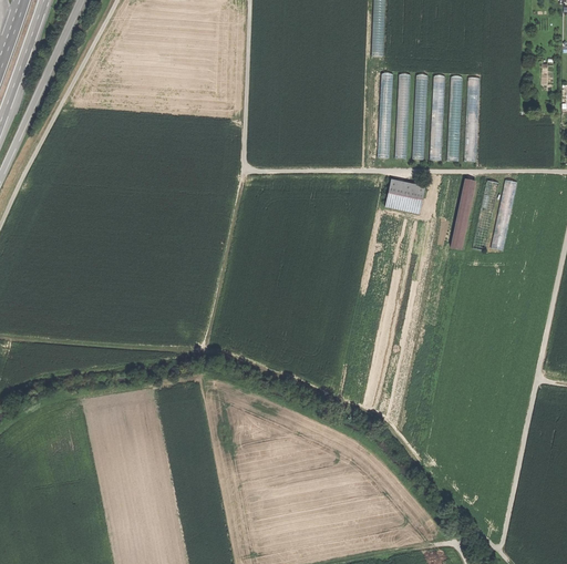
[(374,0),(372,53),(383,54),(387,0),(374,0)]
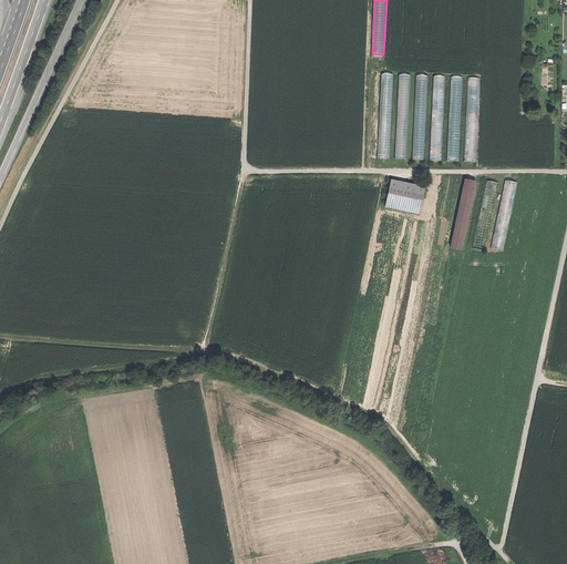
[(393,73),(381,72),(377,155),(389,156),(393,73)]
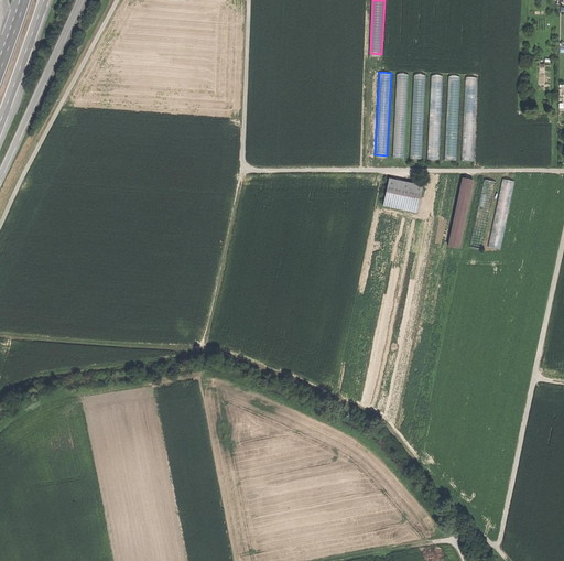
[(397,73),(392,155),(404,157),(409,74),(397,73)]
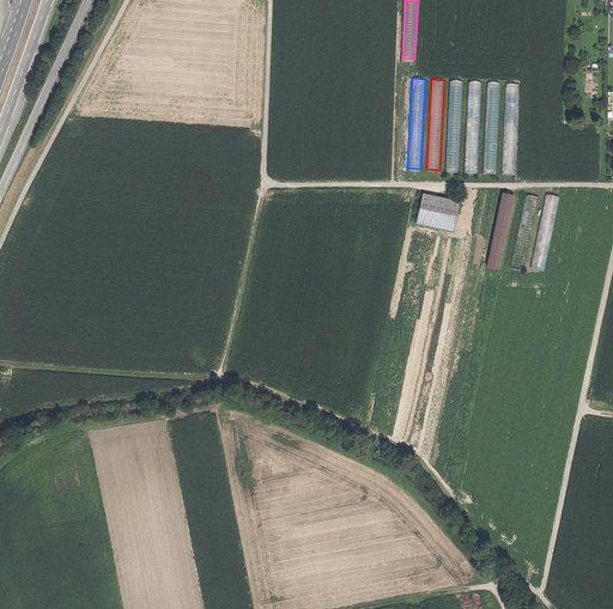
[(450,80),(445,170),(459,170),(463,81),(450,80)]
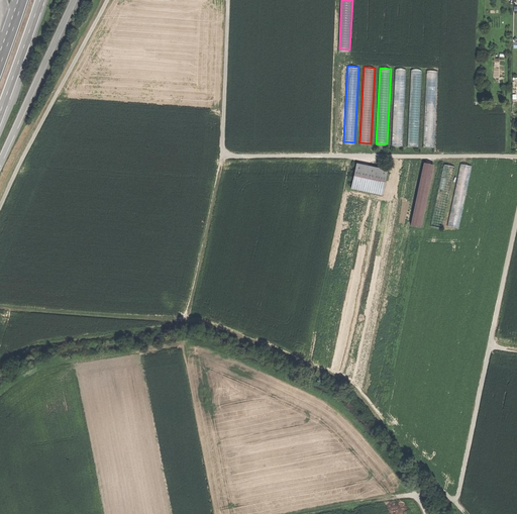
[(396,69),(391,144),(402,144),(406,69),(396,69)]
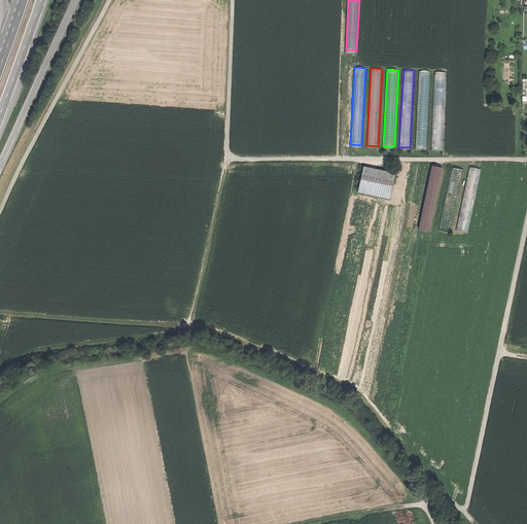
[(415,148),(426,148),(430,71),(419,71),(415,148)]
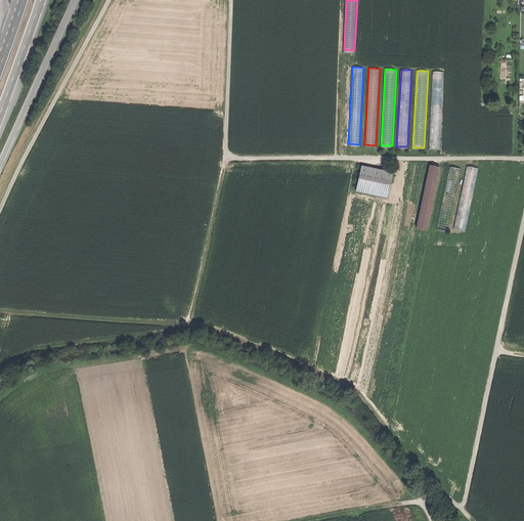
[(429,147),(440,148),(444,72),(433,72),(429,147)]
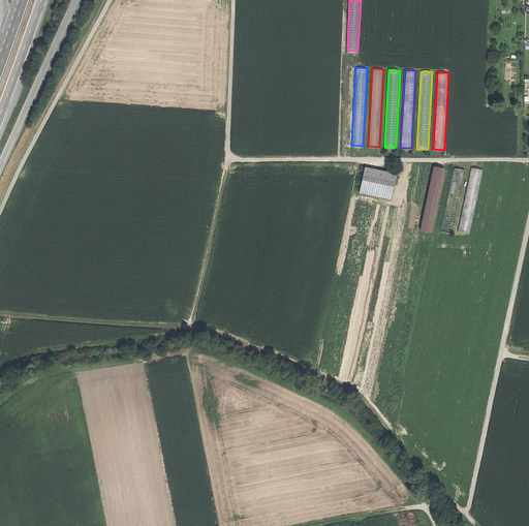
[(365,166),(359,191),(391,198),(396,174),(365,166)]
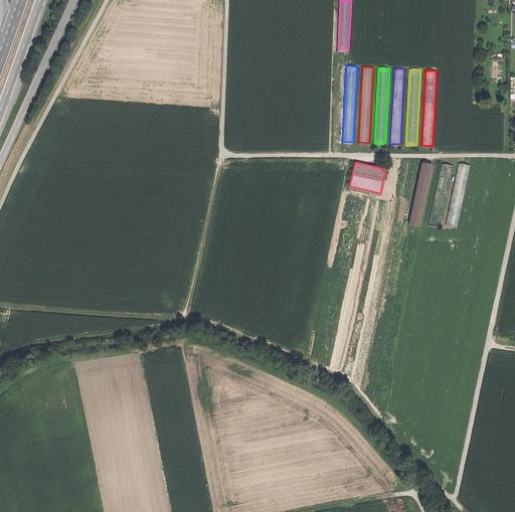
[(408,223),(417,225),(432,164),(422,162),(408,223)]
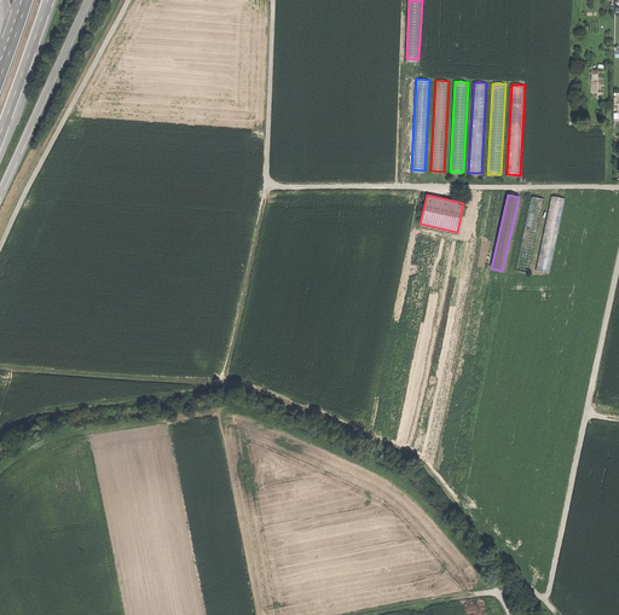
[(515,268),(528,272),(544,198),(531,196),(515,268)]
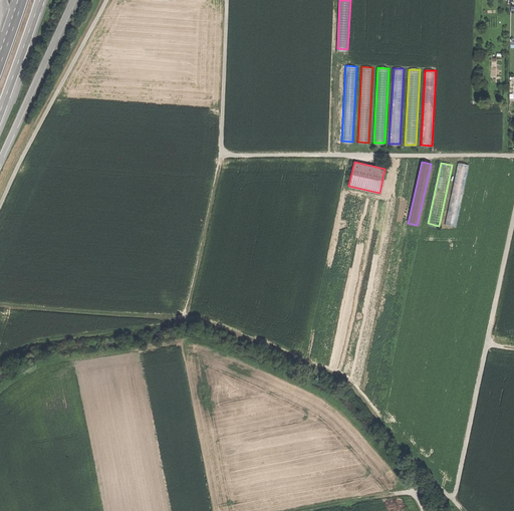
[(444,224),(455,226),(468,165),(458,163),(444,224)]
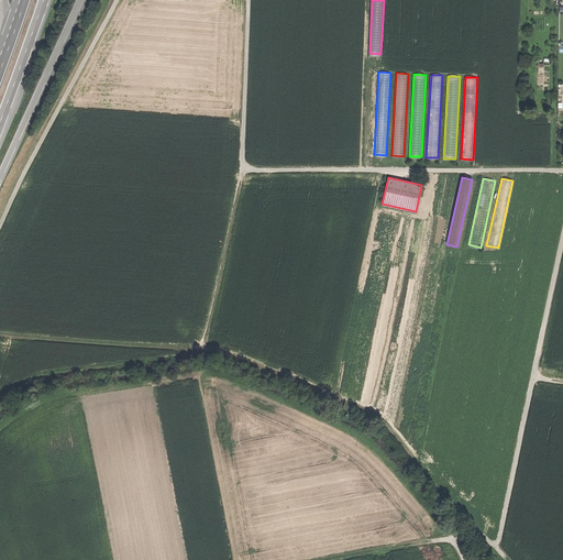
All buildings are outlined.
